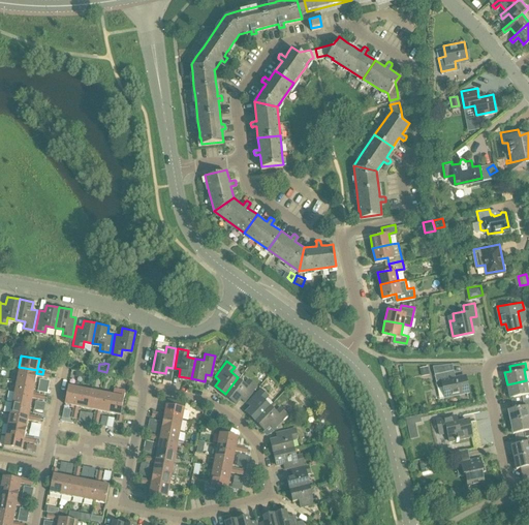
[(429,372),(428,364),(419,365),(421,373),(429,372)]
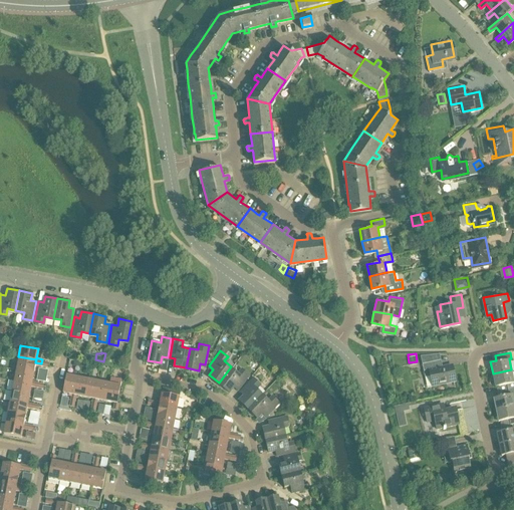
[(36,359),(18,356),(16,367),(34,370),(35,362),(36,359)]
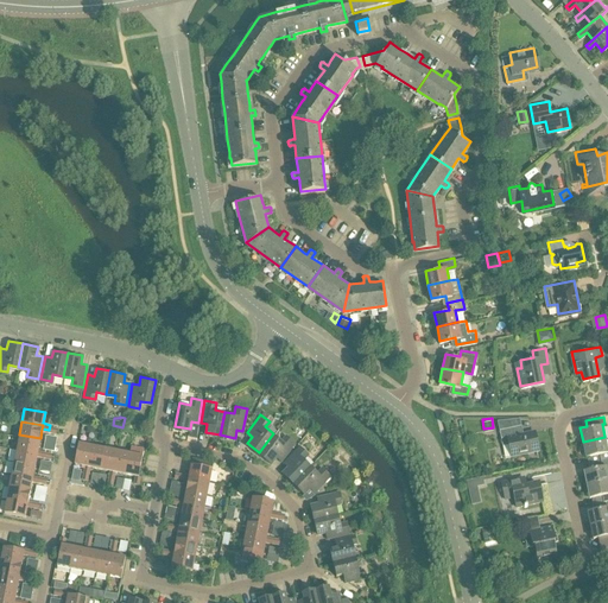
[(502,443),(511,440),(513,452),(537,448),(532,429),(518,432),(517,424),(499,427),(502,443)]
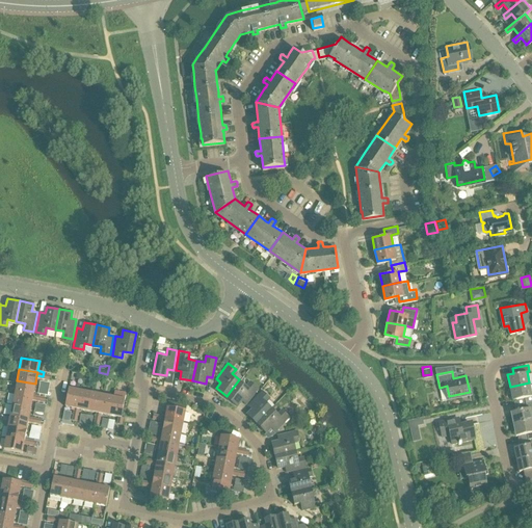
[(239,379),(227,396),(237,403),(241,398),(246,401),(258,386),(250,379),(246,385),(239,379)]
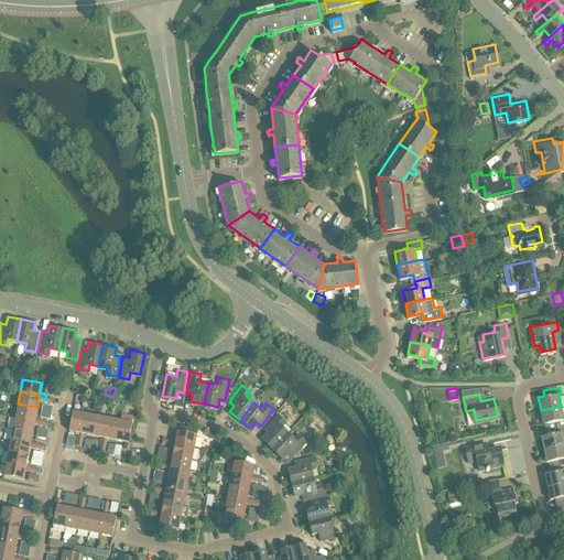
[(35,419),(35,417),(38,407),(18,404),(15,415),(35,419)]
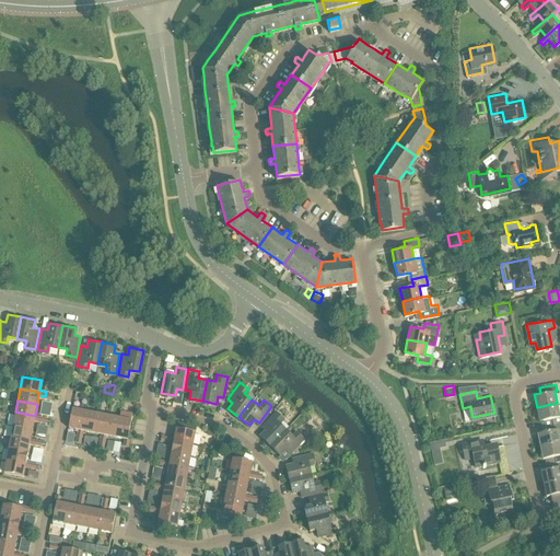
[(45,412),(54,414),(57,403),(48,401),(45,412)]
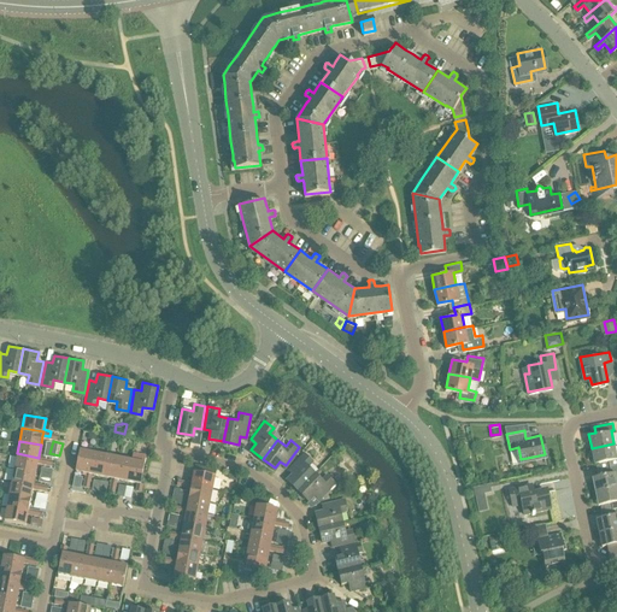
[(613,443),(592,448),(594,462),(601,460),(603,466),(616,463),(616,455),(616,457),(613,443)]
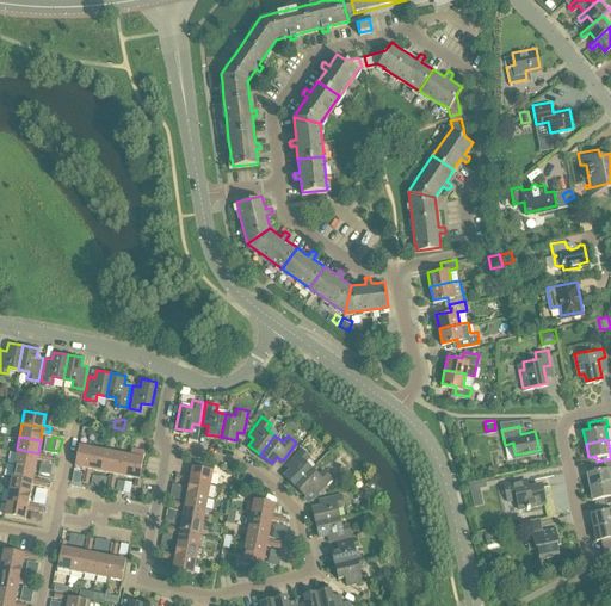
[(85,465),(84,472),(90,474),(91,467),(88,467),(92,445),(82,443),(79,443),(74,463),(78,464),(85,465)]
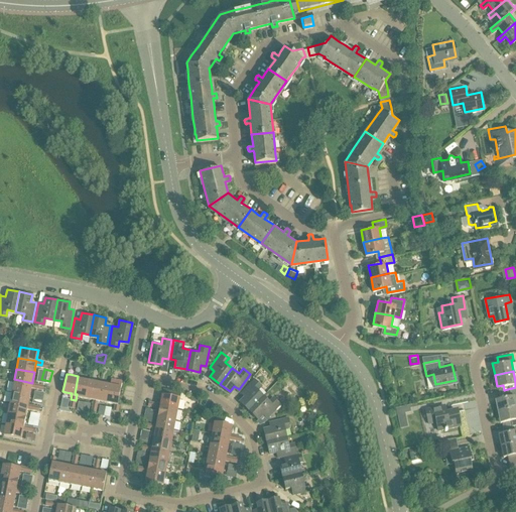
[(77,394),(85,396),(89,378),(78,376),(75,394),(77,394)]
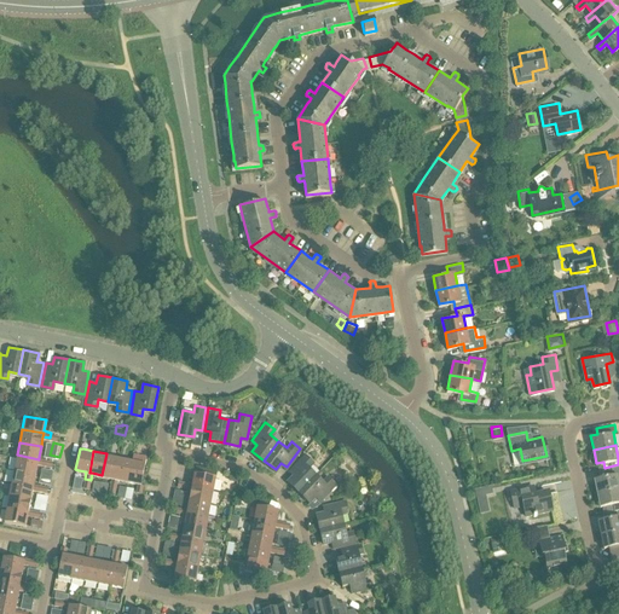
[(132,458),(127,480),(138,482),(137,488),(142,490),(143,482),(140,482),(145,461),(146,455),(133,451),(132,458)]
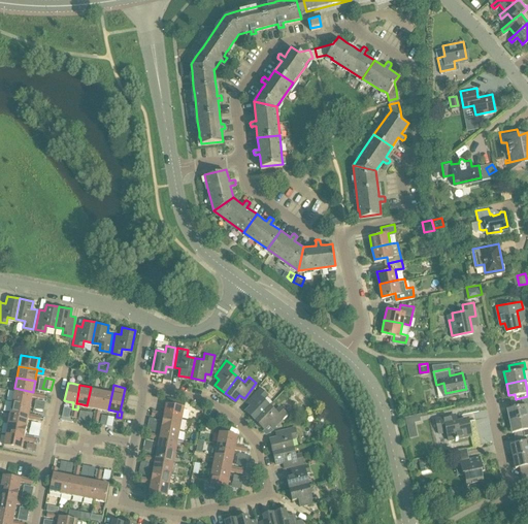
[(245,408),(255,418),(269,403),(263,397),(267,392),(260,386),(246,399),(251,403),(245,408)]
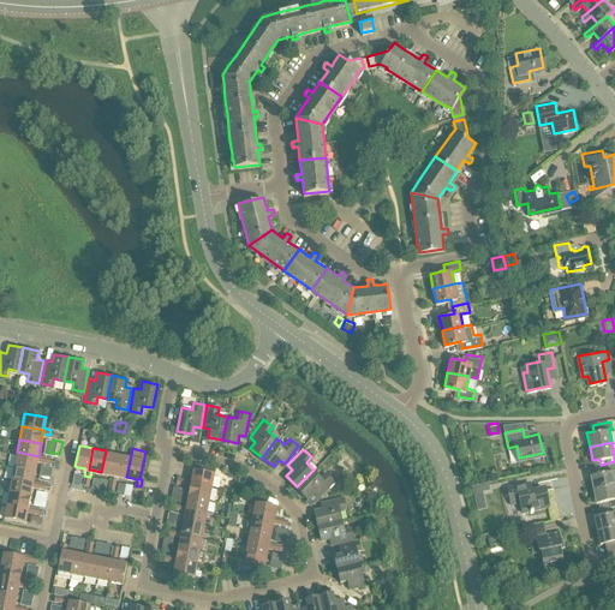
[(106,450),(101,472),(112,473),(114,474),(118,453),(106,450)]
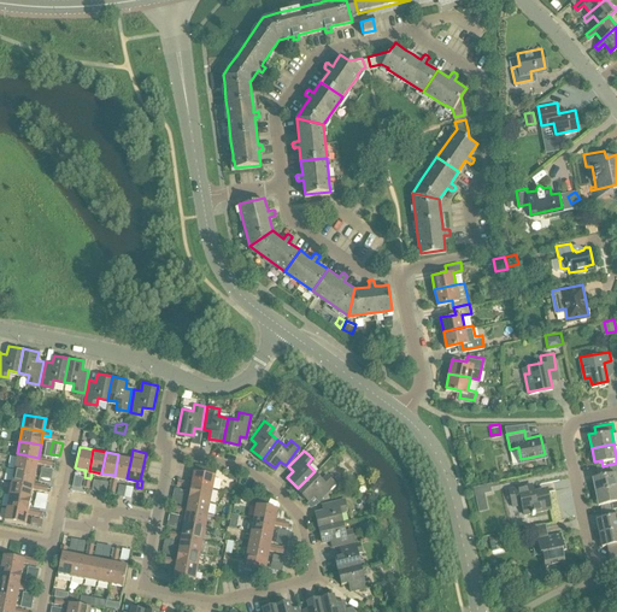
[(45,462),(46,457),(39,455),(39,458),(17,453),(15,466),(36,470),(37,460),(45,462)]
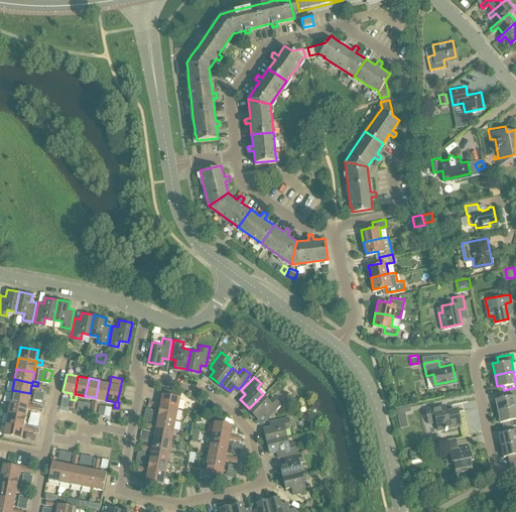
[(93,403),(97,404),(98,398),(106,400),(110,382),(99,380),(96,398),(94,397),(93,403)]
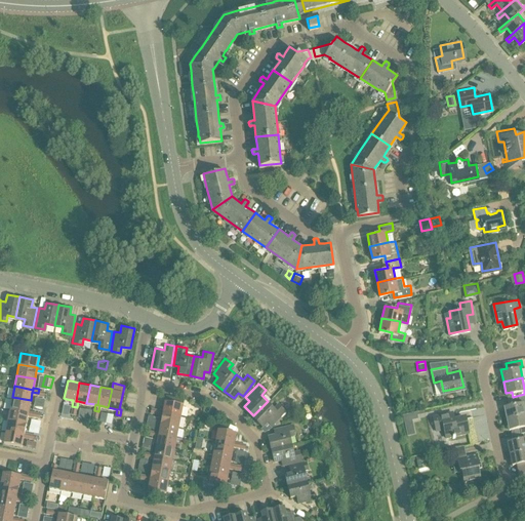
[(514,403),(503,405),(507,416),(524,412),(524,410),(524,407),(524,406),(524,394),(513,397),(514,403)]
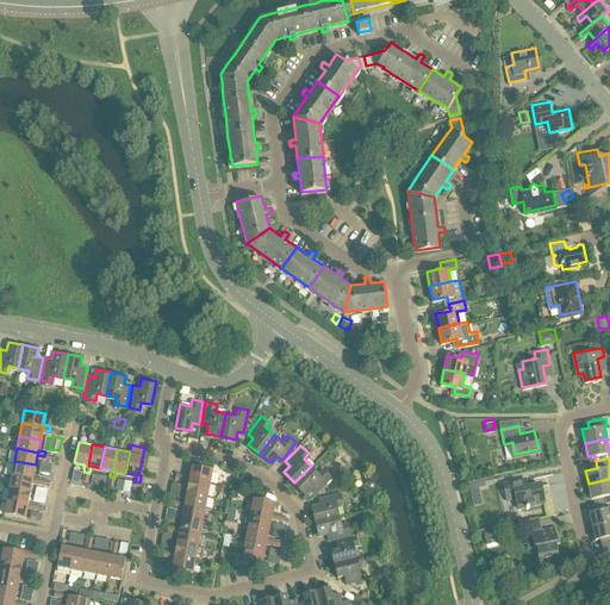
[(32,478),(33,475),(36,465),(14,461),(14,463),(12,473),(32,478)]
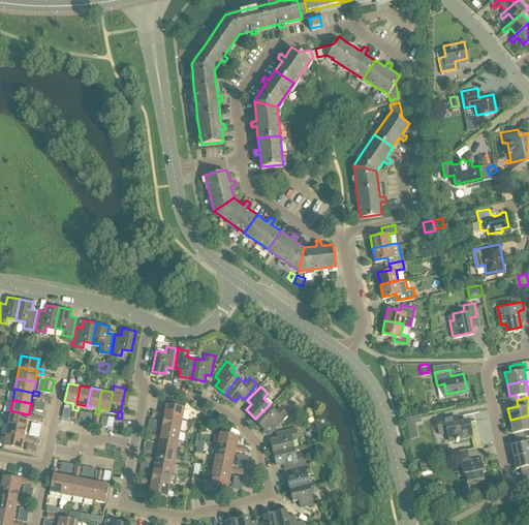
[(164,411),(158,410),(157,415),(163,417),(164,413),(182,418),(184,406),(166,402),(164,411)]
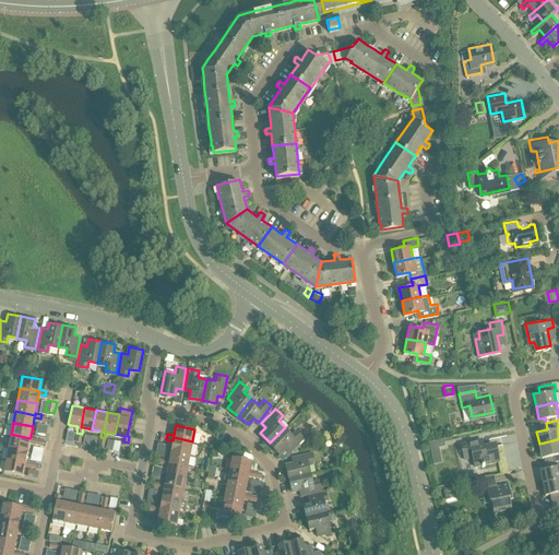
[(285,427),(270,443),(280,452),(285,447),(289,451),(304,436),(296,428),(292,434),(285,427)]
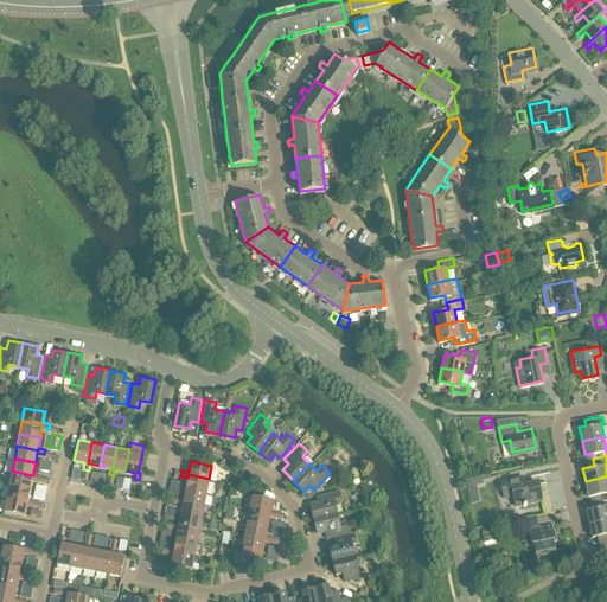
[(40,474),(33,473),(32,475),(12,471),(10,484),(30,487),(32,478),(39,479),(40,474)]
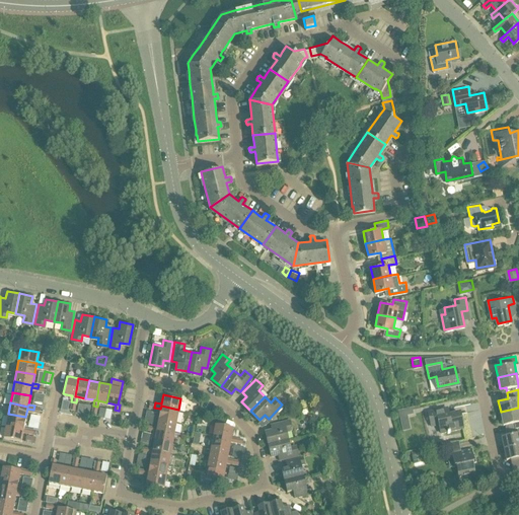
[(161,406),(160,409),(158,417),(176,420),(178,410),(161,406)]
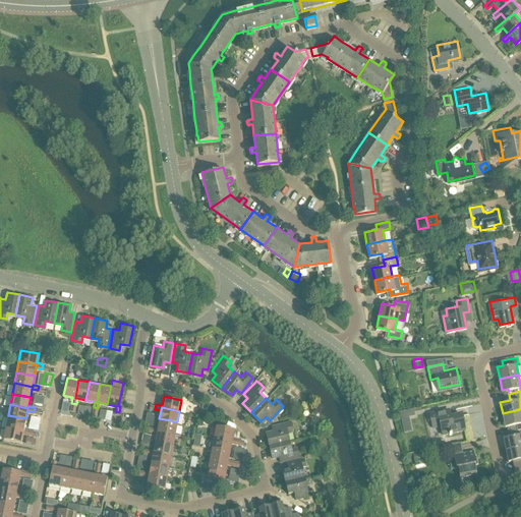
[(449,407),(435,410),(430,411),(433,426),(441,424),(443,433),(465,427),(461,411),(450,414),(449,407)]
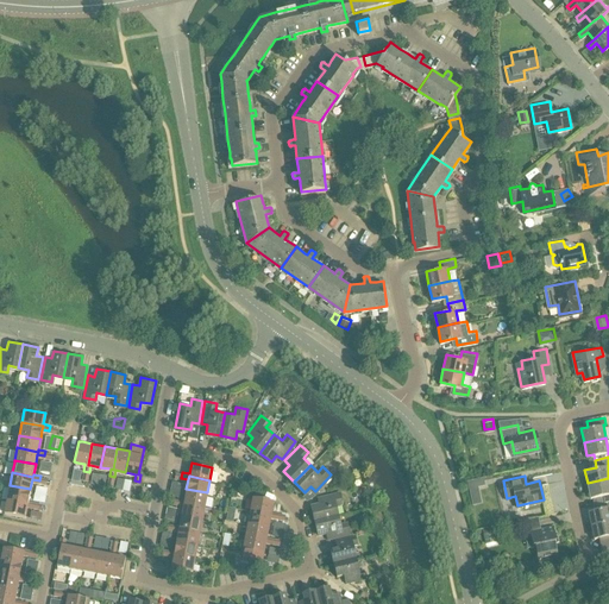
[(608,478),(588,483),(590,496),(597,495),(598,501),(608,498),(608,478)]
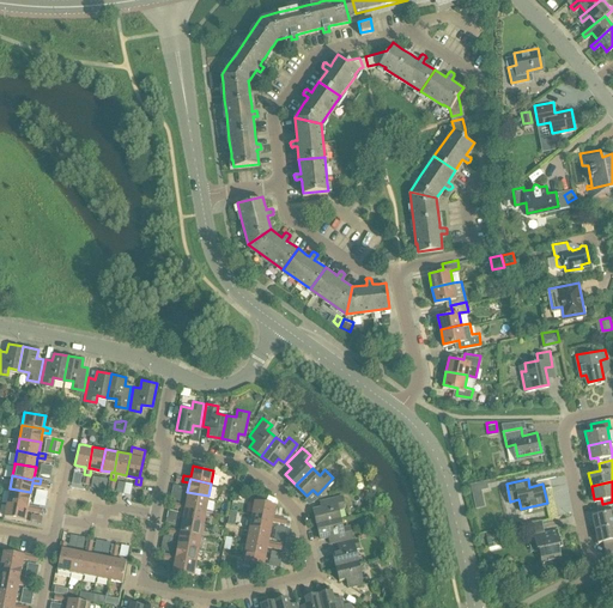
[(28,505),(29,503),(30,492),(10,488),(7,502),(28,505)]
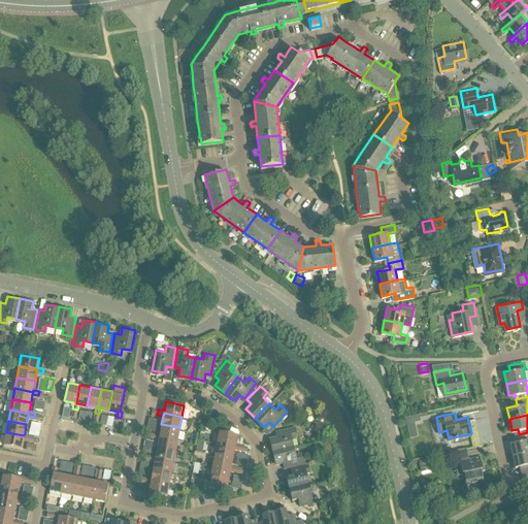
[(240,449),(241,443),(235,441),(237,433),(228,431),(229,425),(217,422),(216,429),(219,430),(217,440),(235,445),(234,447),(240,449)]
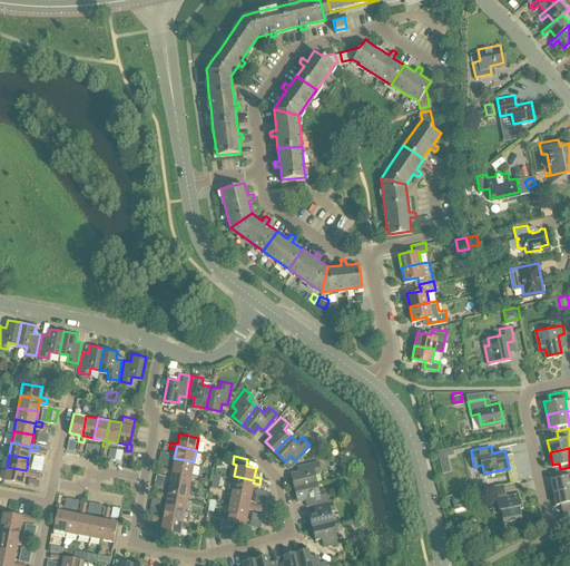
[(192,474),(194,461),(174,458),(173,467),(172,469),(192,474)]
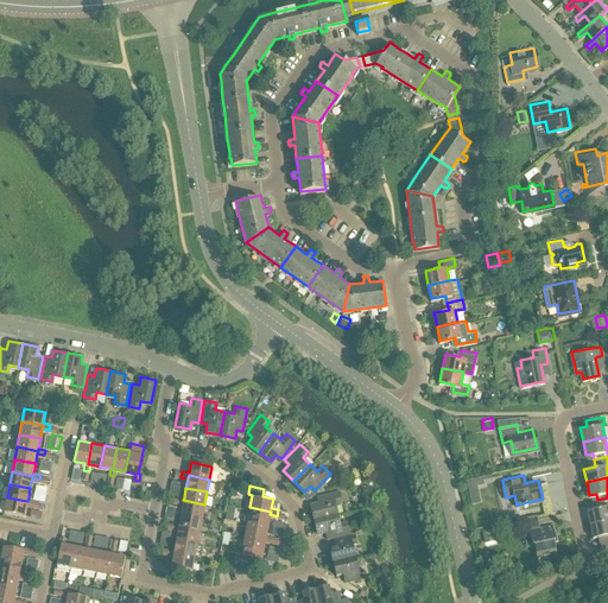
[(310,502),(314,518),(337,512),(335,502),(342,500),(339,489),(317,494),(318,501),(310,502)]
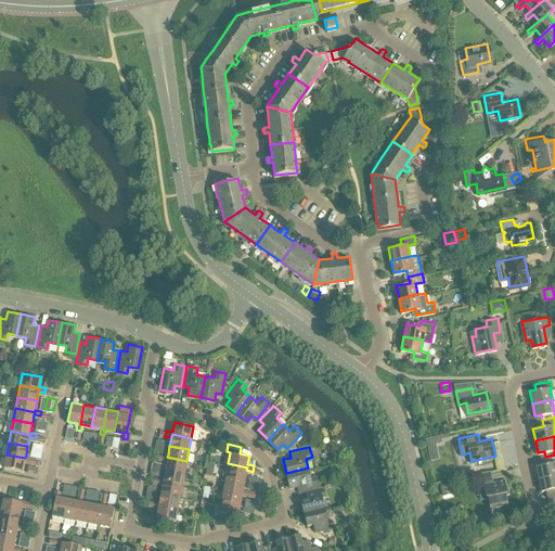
[(168,455),(162,453),(160,459),(167,460),(165,469),(184,473),(186,461),(167,457),(168,455)]
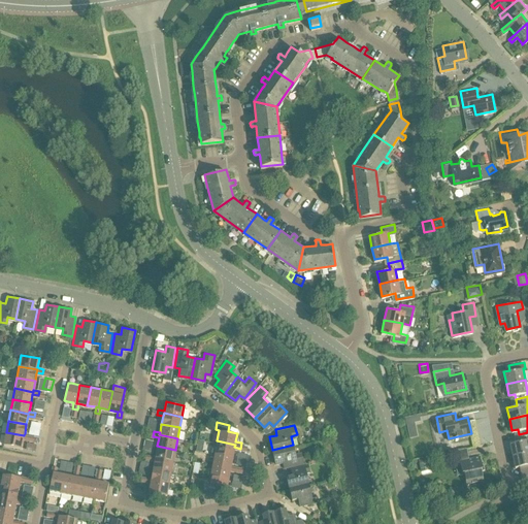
[(30,438),(30,434),(25,433),(24,435),(6,432),(4,444),(22,447),(24,437),(30,438)]
